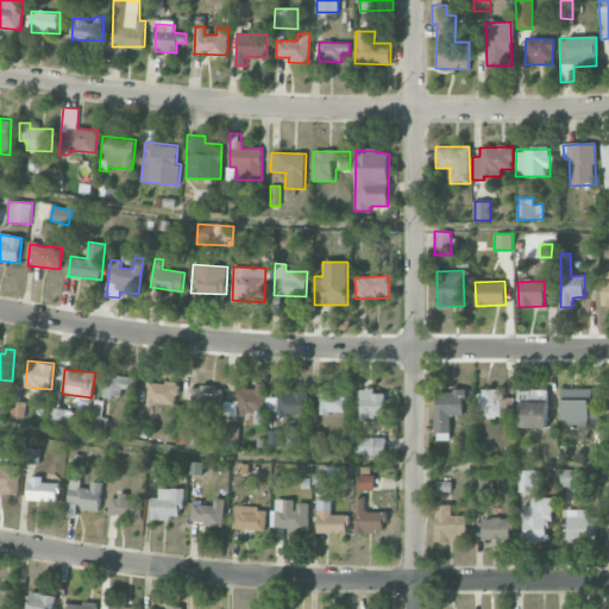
[(121,397),(123,389),(135,390),(136,377),(105,375),(104,396),(121,397)]
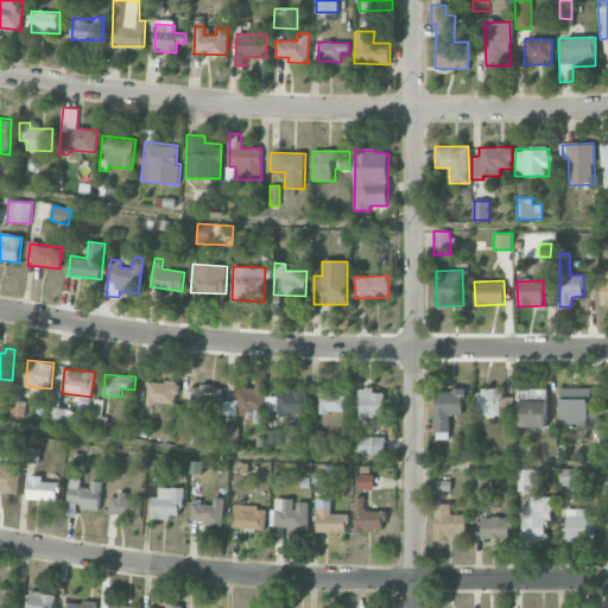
[(175,404),(176,382),(149,381),(147,403),(175,404)]
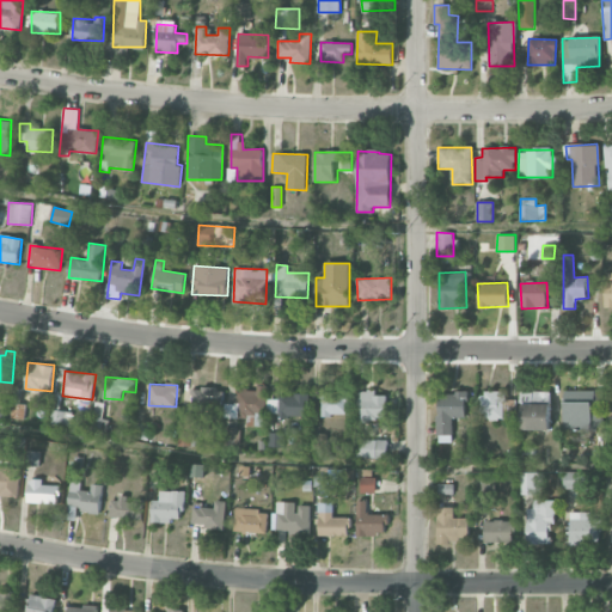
[(191,389),(191,412),(224,411),(222,389),(191,389)]
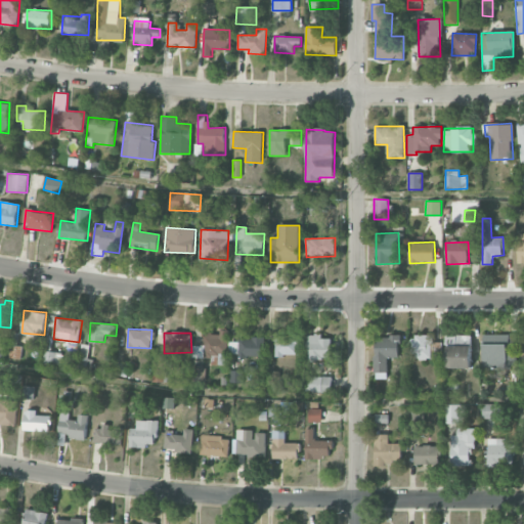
[(330,338),(321,338),(321,334),(307,334),(308,359),(331,358),(330,338)]
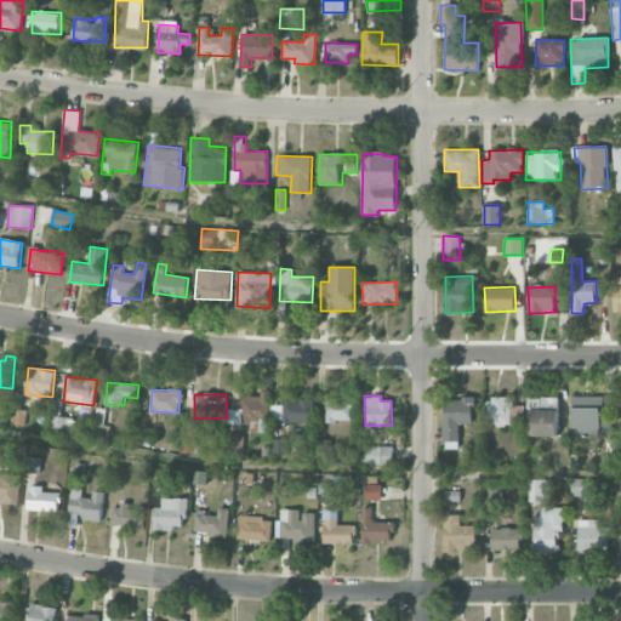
[(488,425),(513,425),(512,397),(486,397),(488,425)]
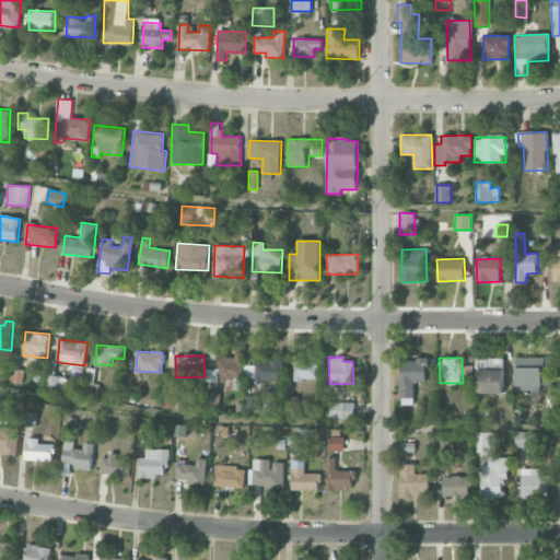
[(400,360),(401,405),(415,405),(413,382),(428,382),(427,359),(400,360)]
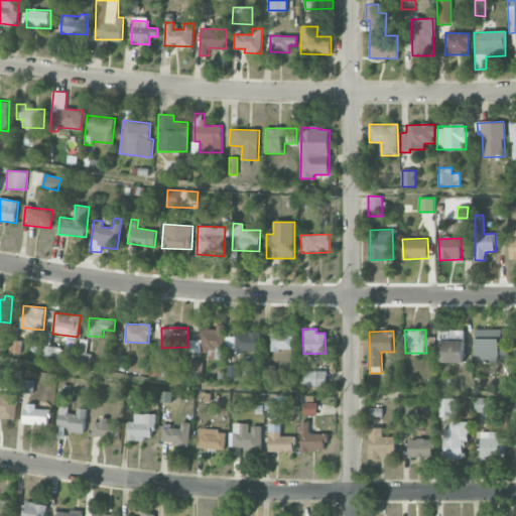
[(508,363),(508,347),(499,347),(500,333),(476,332),(475,363),(508,363)]
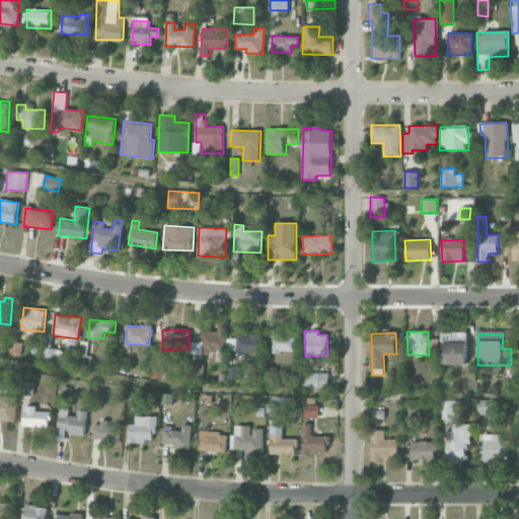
[(273,353),(294,352),(293,335),(272,335),(273,353)]
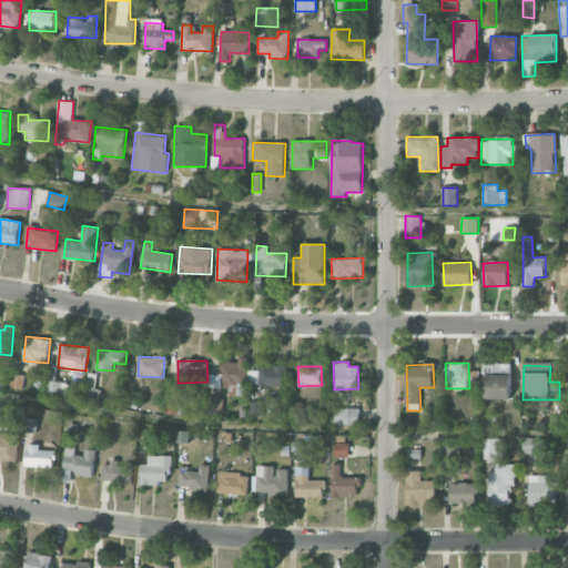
[(485,399),(510,398),(510,374),(485,374),(485,399)]
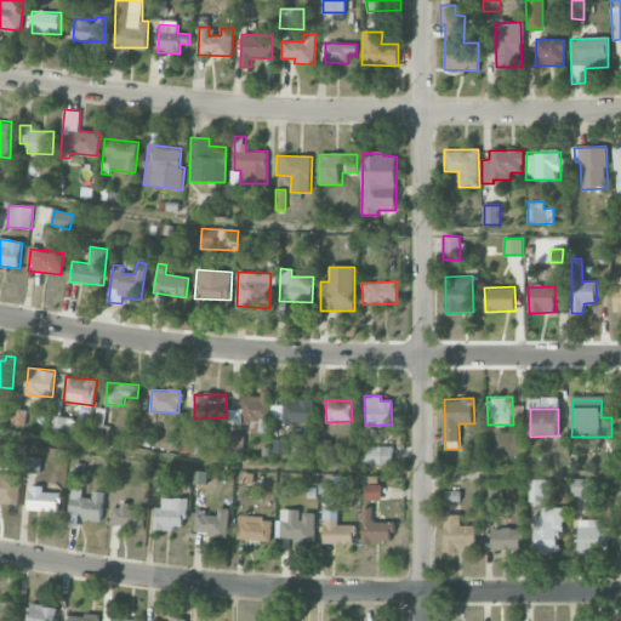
[(72,433),(73,417),(52,416),(51,431),(72,433)]
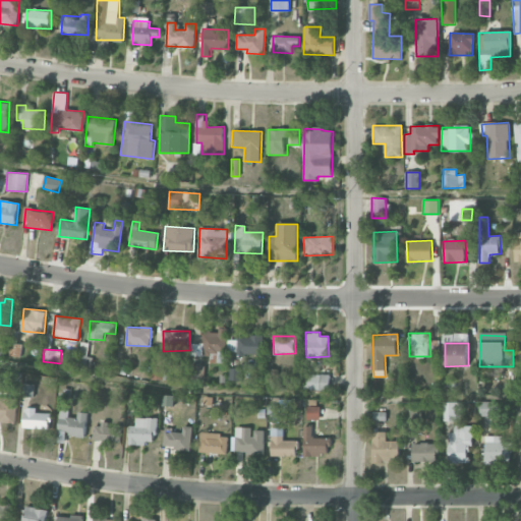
[(164,352),(152,352),(152,380),(163,380),(164,352)]
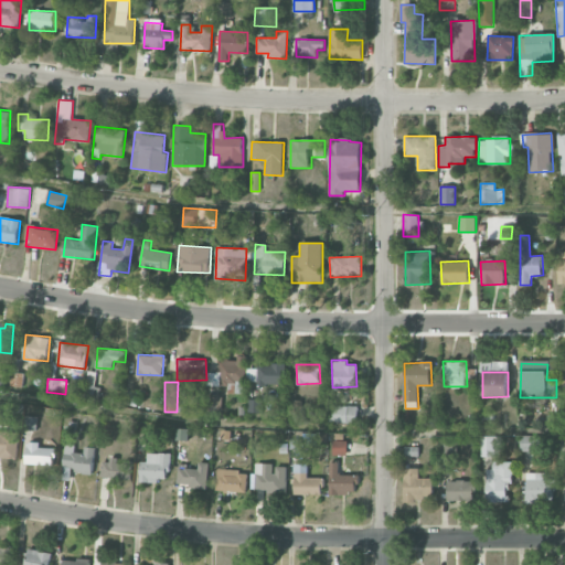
[(98,401),(100,386),(86,385),(85,400),(98,401)]
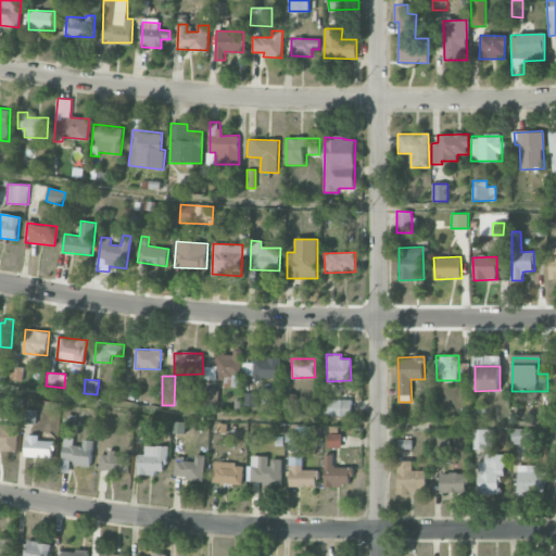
[(324,416),(352,416),(352,400),(324,399),(324,416)]
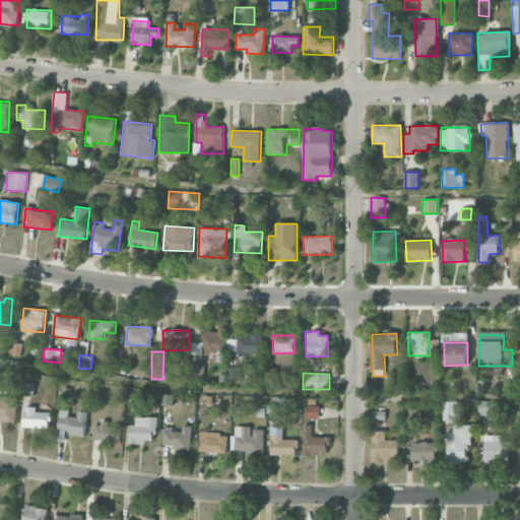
[(0,419),(16,420),(17,397),(0,395),(0,419)]
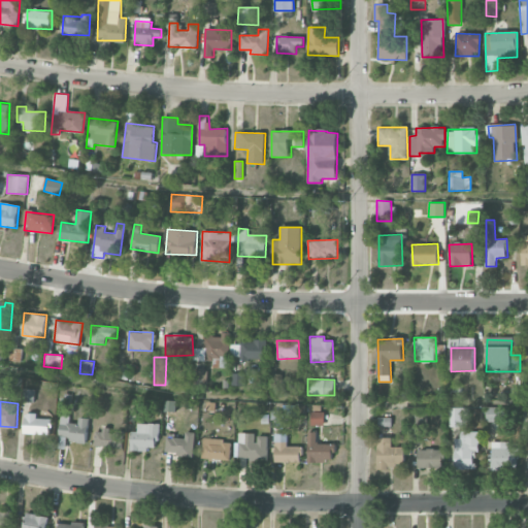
[(486,421),(502,421),(502,407),(486,406),(486,421)]
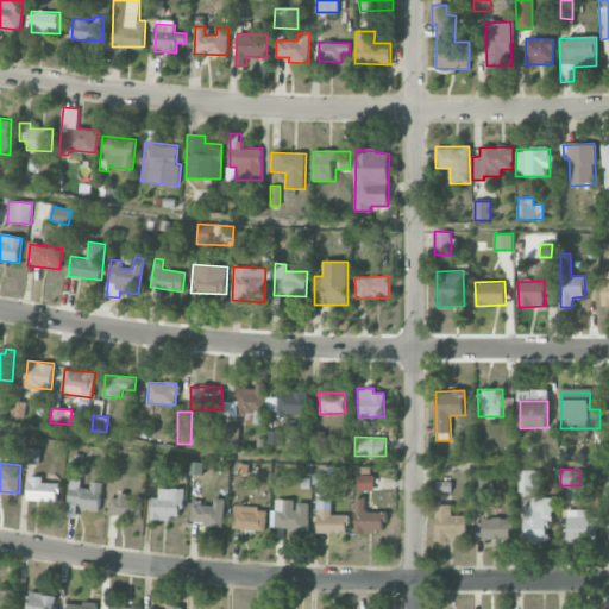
[(540,470),(516,470),(518,493),(541,493),(540,470)]
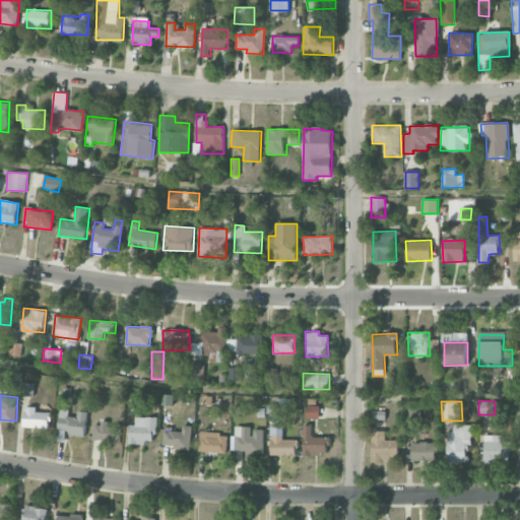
[(306,418),(319,418),(319,405),(306,405),(306,418)]
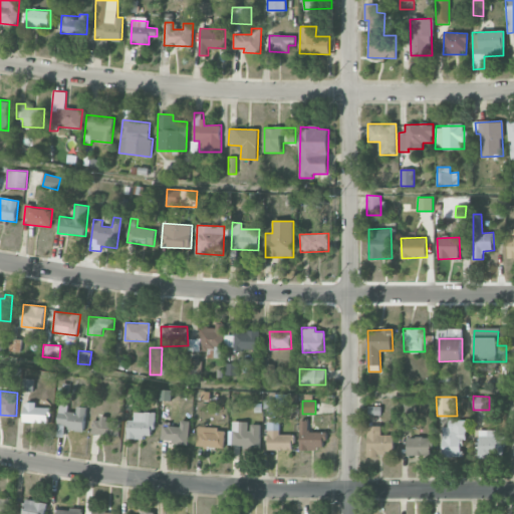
[(36,403),(24,402),(23,422),(49,423),(49,408),(35,408),(36,403)]
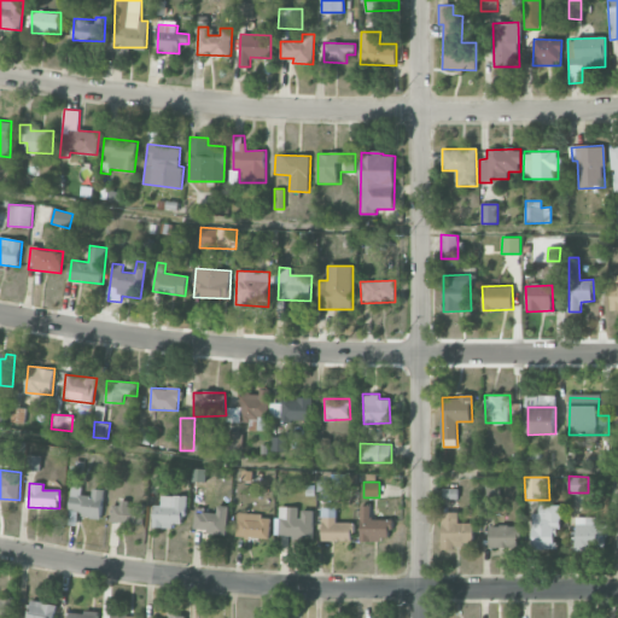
[(101,518),(103,489),(92,489),(92,496),(81,495),(82,485),(71,484),(70,516),(101,518)]
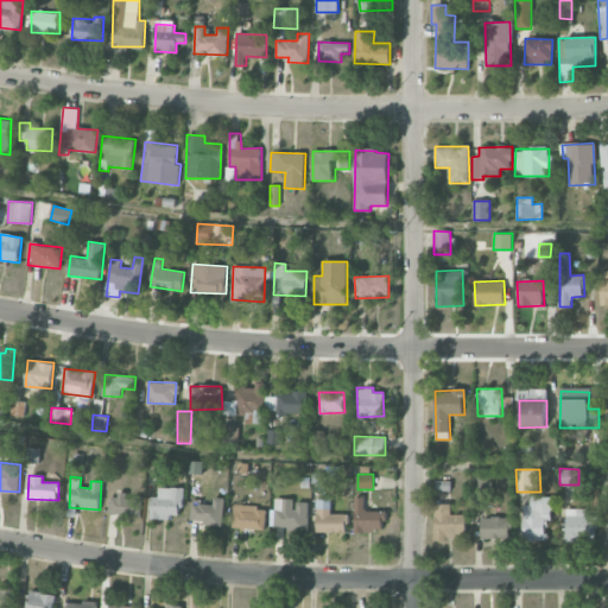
[(182,488),(159,487),(159,496),(151,496),(151,518),(182,518),(182,488)]
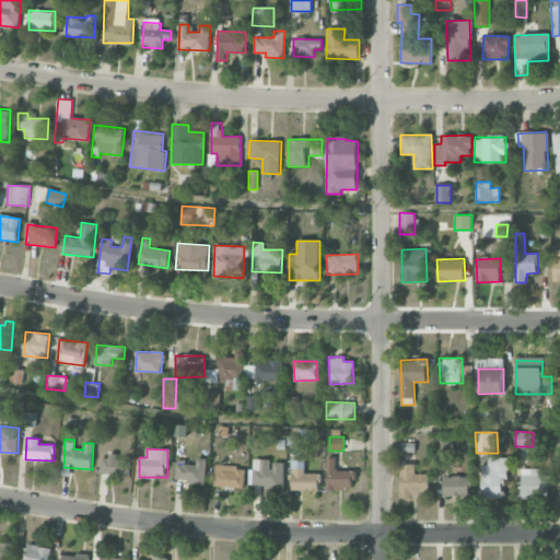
[(100,473),(129,475),(130,457),(101,456),(100,473)]
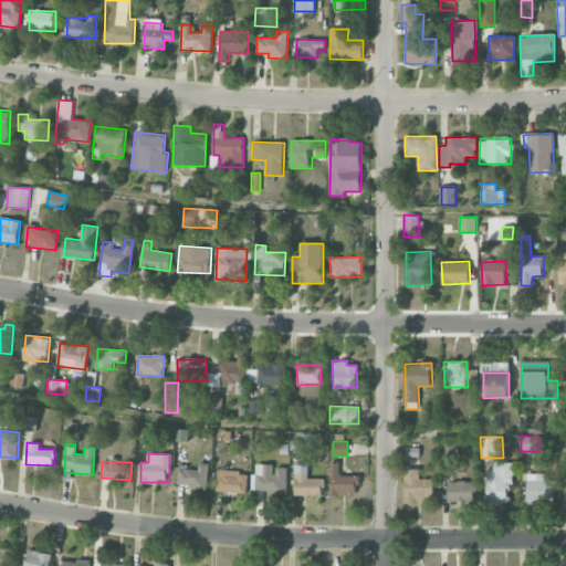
[(210,464),(199,462),(198,468),(179,465),(177,485),(207,489),(210,464)]
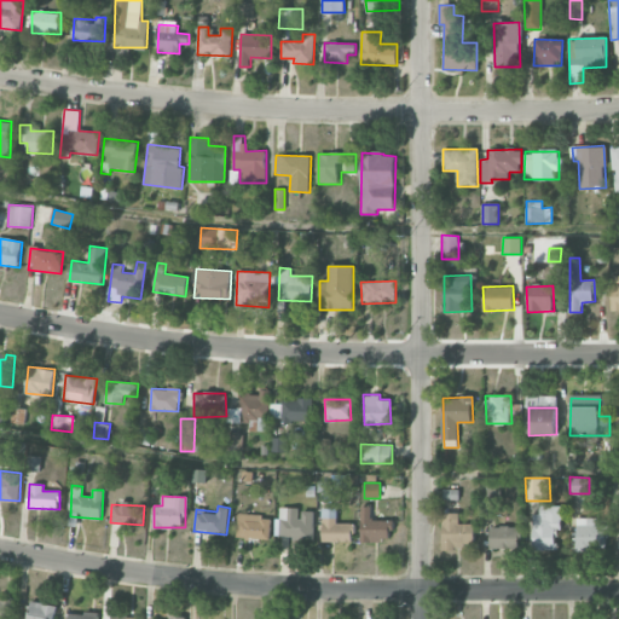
[(360,541),(392,542),(392,520),(370,520),(370,507),(362,505),(360,541)]
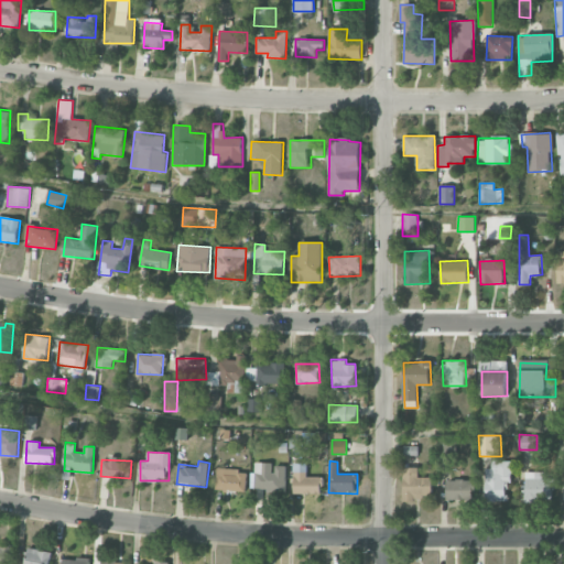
[(487,501),(510,501),(509,461),(487,462),(487,501)]
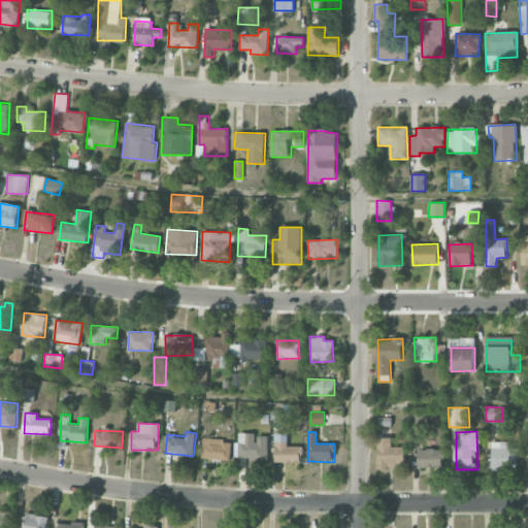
[(266,460),(267,436),(255,436),(255,433),(238,433),(237,459),(266,460)]
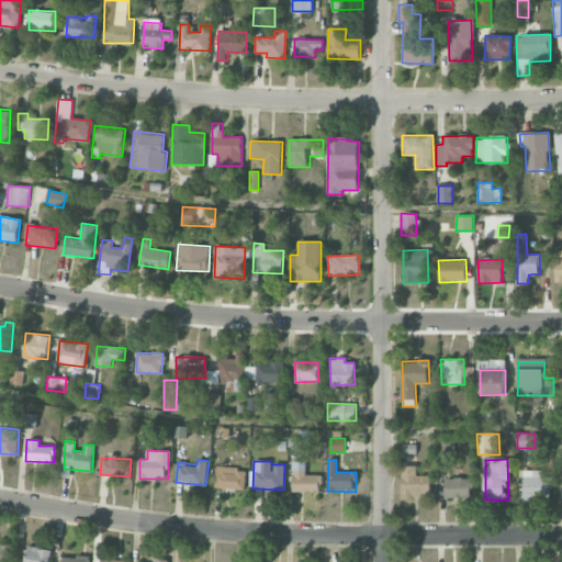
[(292,492),(321,492),(321,475),(304,475),(304,461),(291,461),(292,492)]
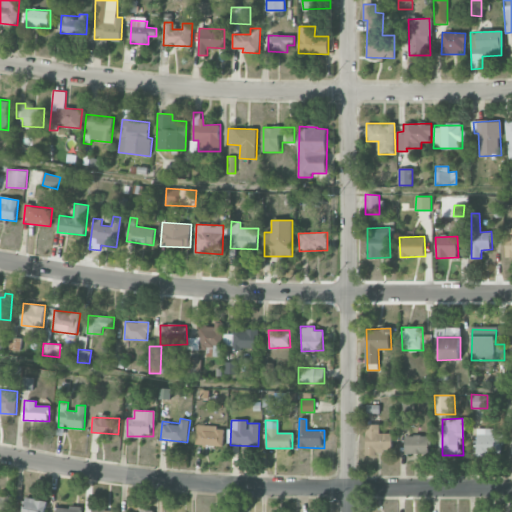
[(367,454),(392,453),(392,433),(380,433),(380,424),(366,424),(367,454)]
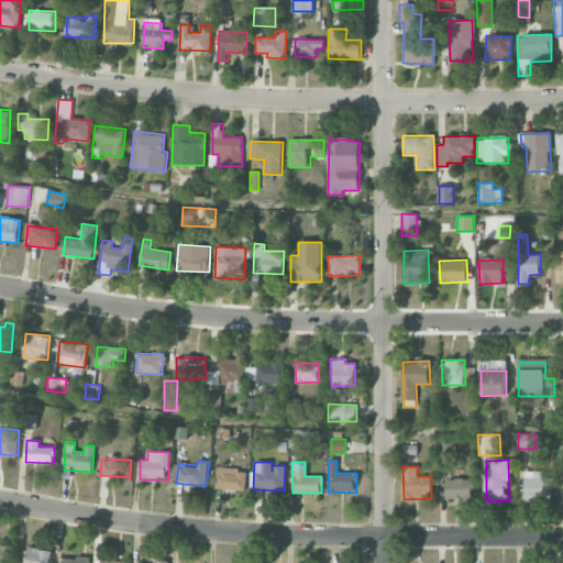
[(214,489),(245,490),(246,470),(216,468),(214,489)]
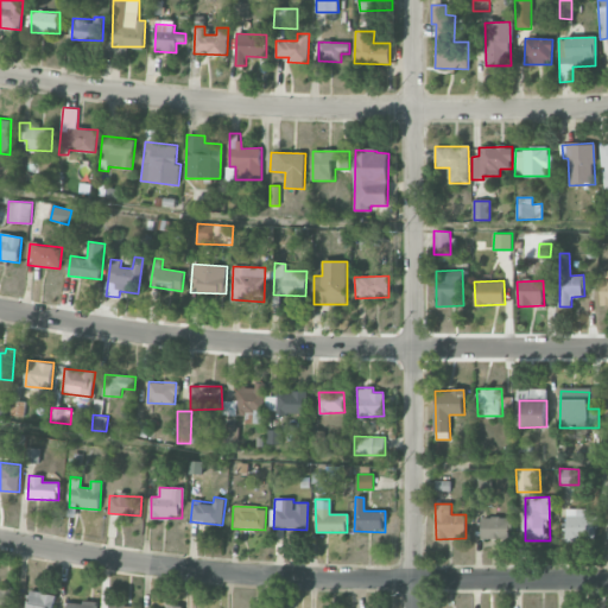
[(586,508),(565,508),(567,542),(596,540),(595,517),(586,517),(586,508)]
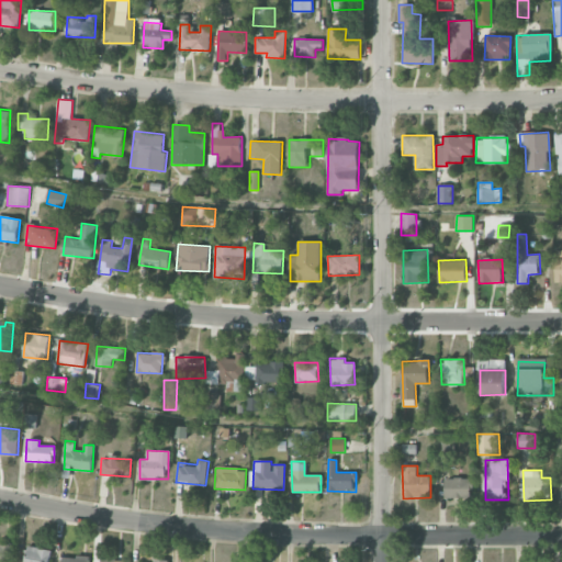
[(445,497),(473,498),(473,479),(445,478),(445,497)]
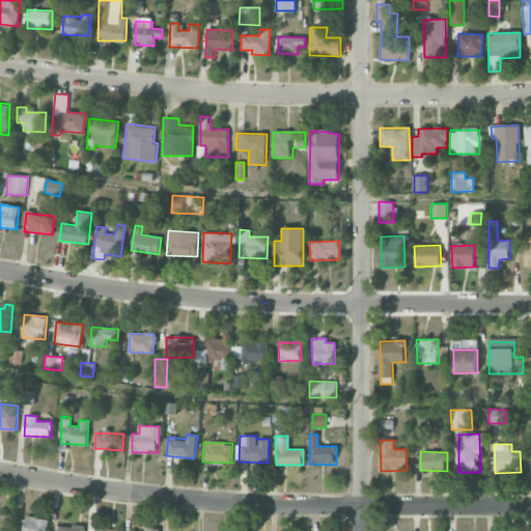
[(11,530),(12,513),(0,512),(0,530),(11,530)]
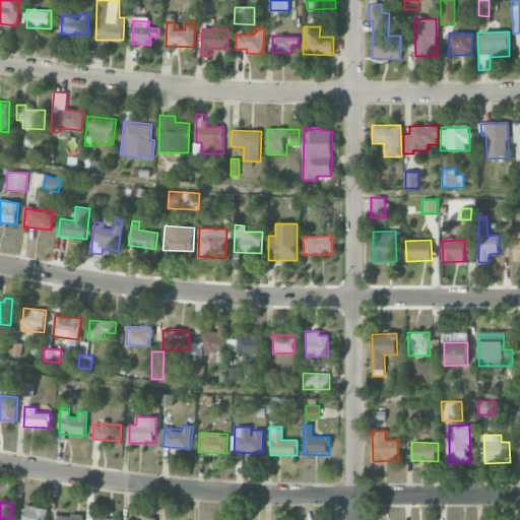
[(22,519),(45,519),(47,509),(25,505),(22,519)]
